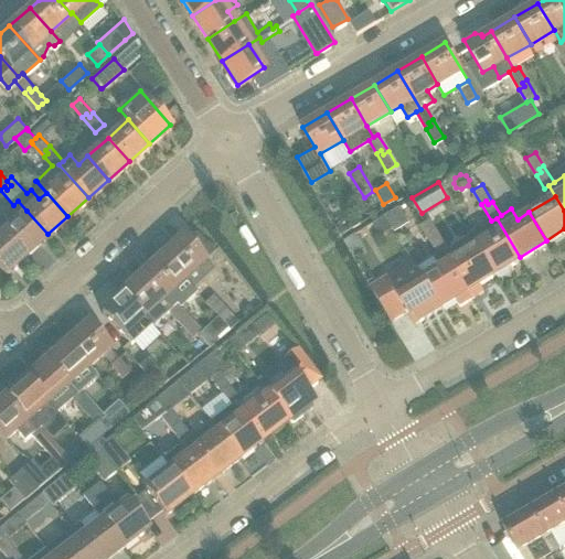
[(394,228),(408,221),(400,204),(385,213),(392,226),(394,228)]
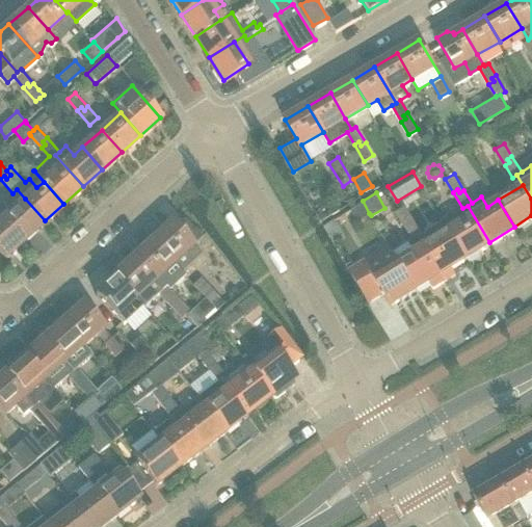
[(25,199),(5,215),(25,238),(45,220),(25,199)]
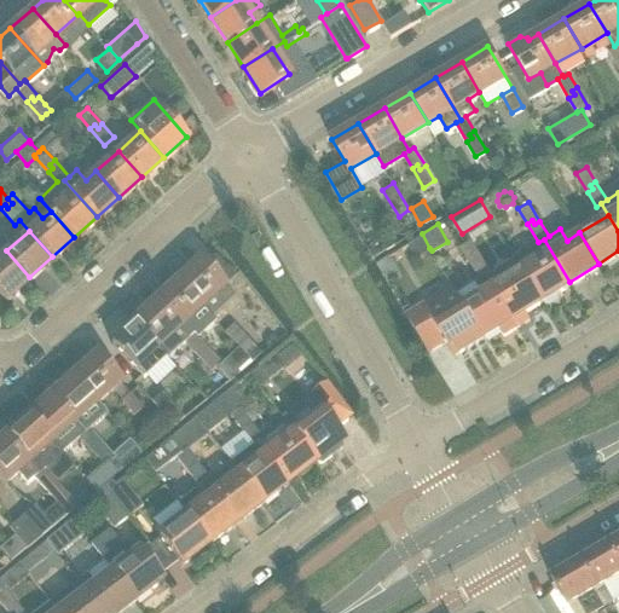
[(422,233),(408,242),(416,256),(429,248),(422,233)]
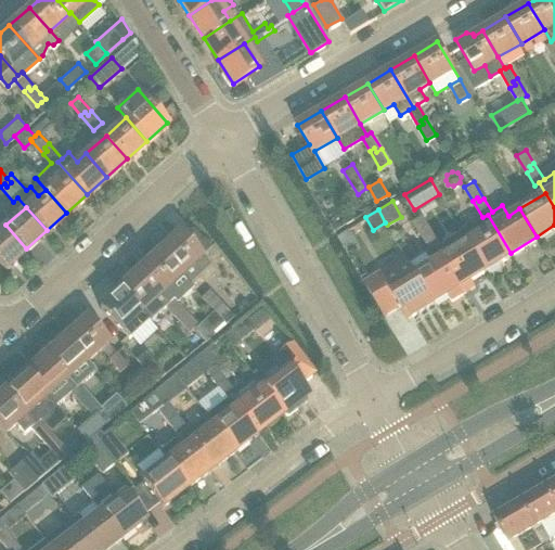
[(425,229),(430,227),(422,214),(413,219),(423,235),(428,233),(425,229)]
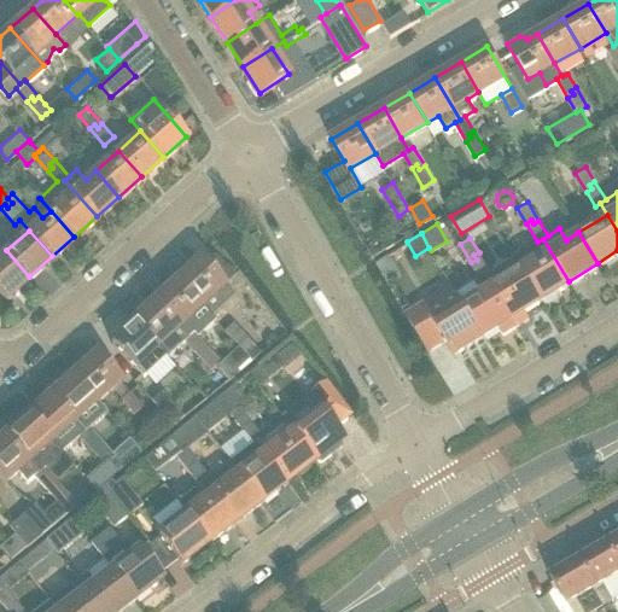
[(0,256),(0,289),(6,297),(29,277),(6,250),(0,256)]
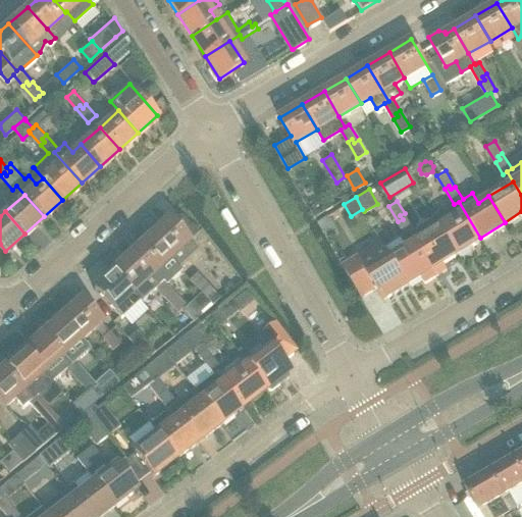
[(480,238),(465,211),(440,226),(457,252),(480,238)]
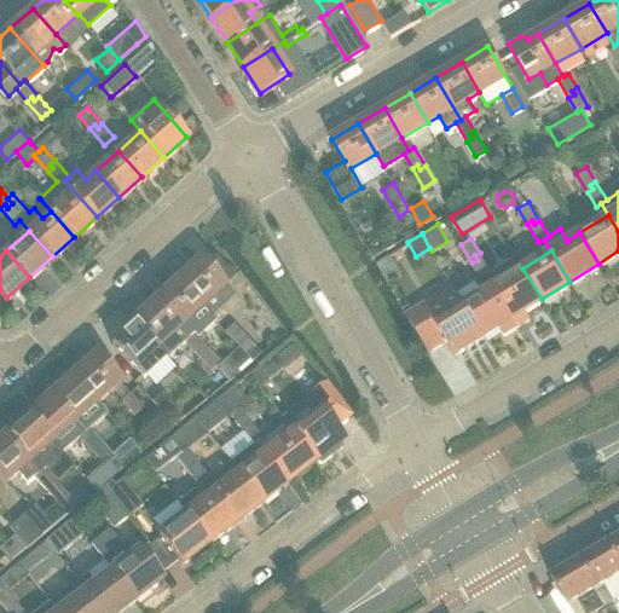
[(491,271),(480,253),(474,255),(478,260),(472,262),(480,276),(481,278),(486,275),(491,271)]
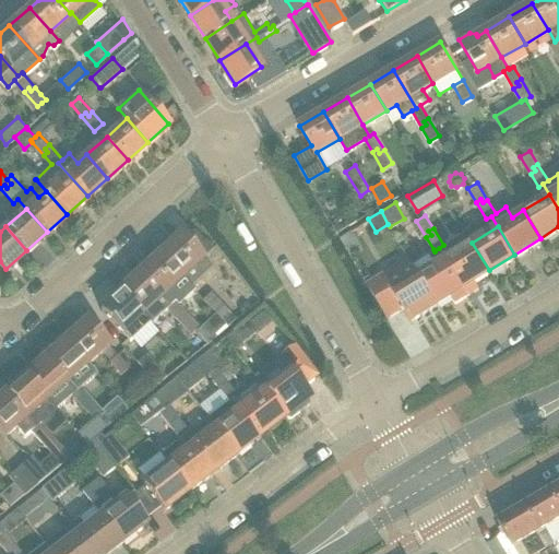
[(161,251),(181,274),(191,284),(211,266),(181,233),(161,251)]
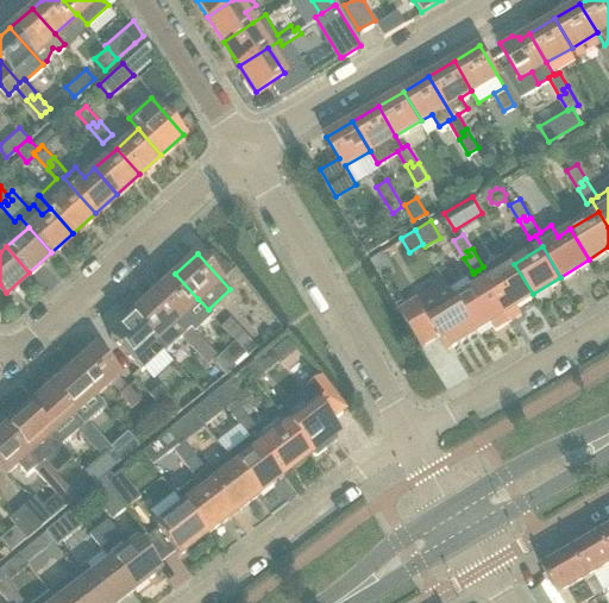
[(483,267),(478,270),(508,319),(521,311),(518,303),(533,294),(514,264),(501,272),(494,261),(483,267)]
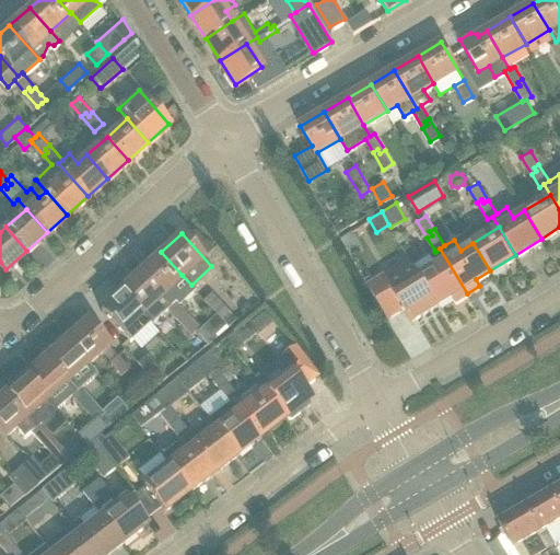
[(430,253),(438,265),(420,275),(438,303),(452,295),(455,301),(467,293),(440,249),(435,252),(434,250),(430,253)]
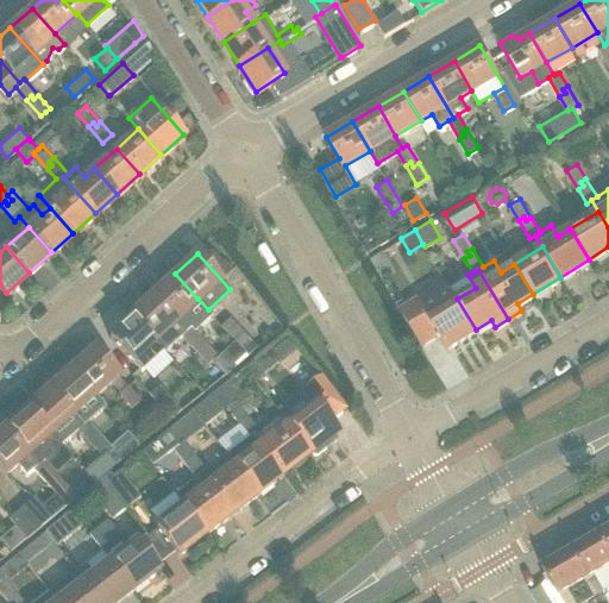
[(198,299),(175,274),(154,294),(186,330),(190,325),(199,318),(189,307),(198,299)]
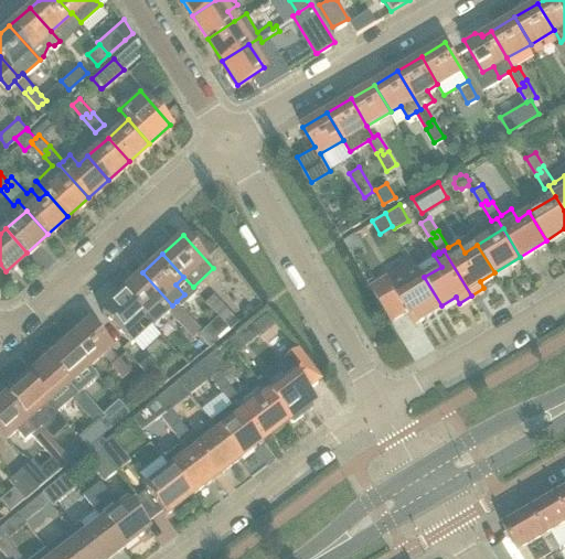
[(441,305),(424,277),(414,261),(388,277),(387,275),(371,285),(392,318),(406,309),(415,322),(441,305)]
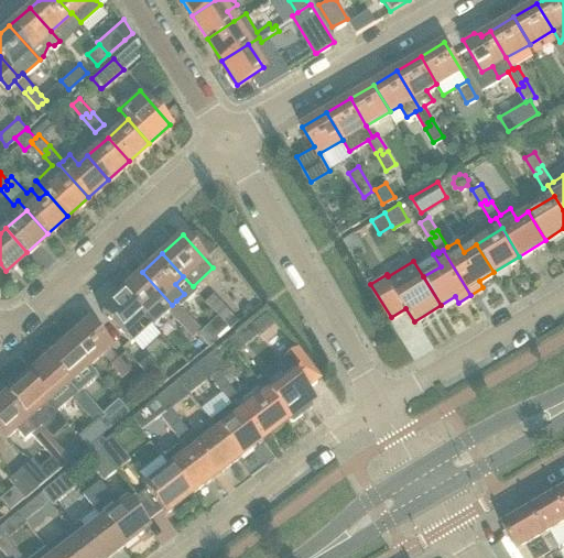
[(142,272),(122,291),(152,323),(169,308),(180,320),(183,316),(185,319),(190,315),(176,301),(172,305),(142,272)]
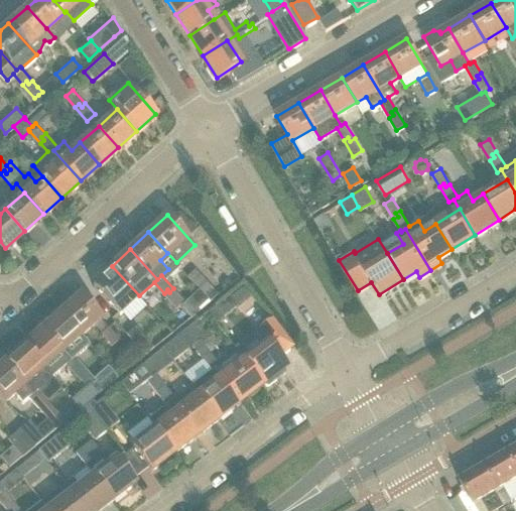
[(139,295),(112,266),(93,283),(120,313),(139,295)]
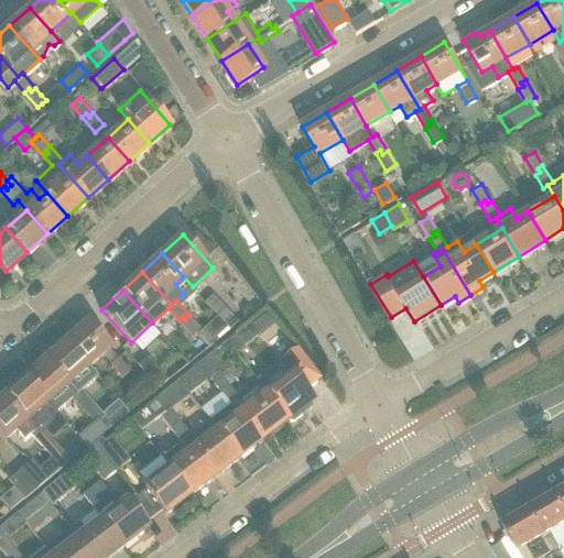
[(204,298),(228,325),(236,318),(212,292),(204,298)]
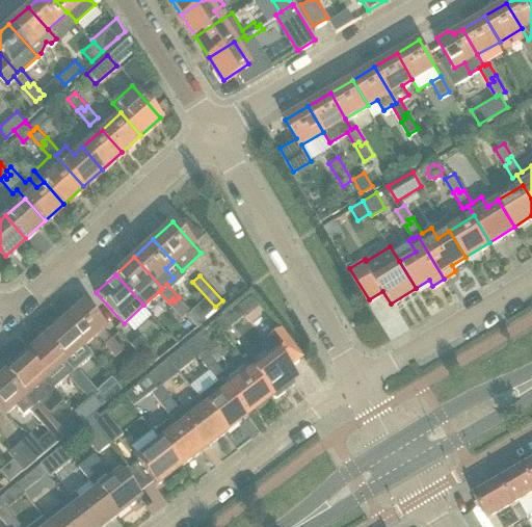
[(169,302),(182,316),(189,309),(179,297),(175,301),(173,298),(169,302)]
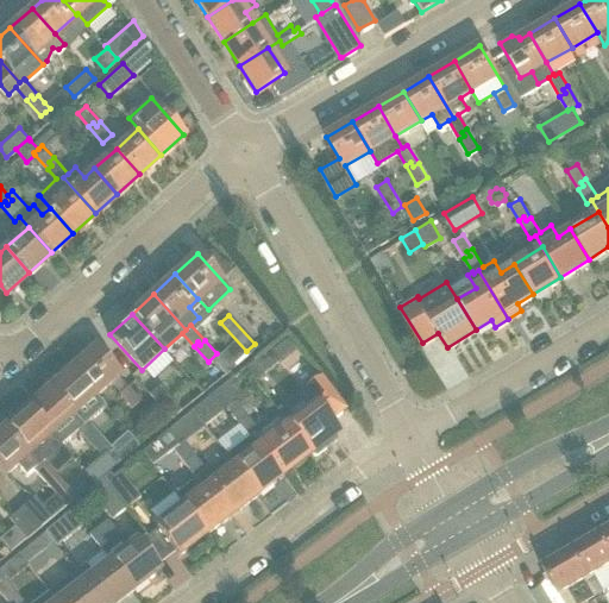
[(281,358),(299,372),(309,360),(290,345),(281,358)]
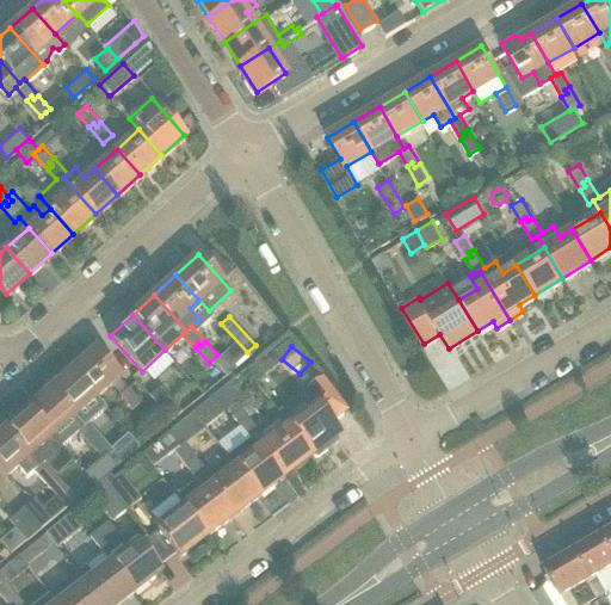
[(96,349),(73,368),(96,394),(118,374),(96,349)]
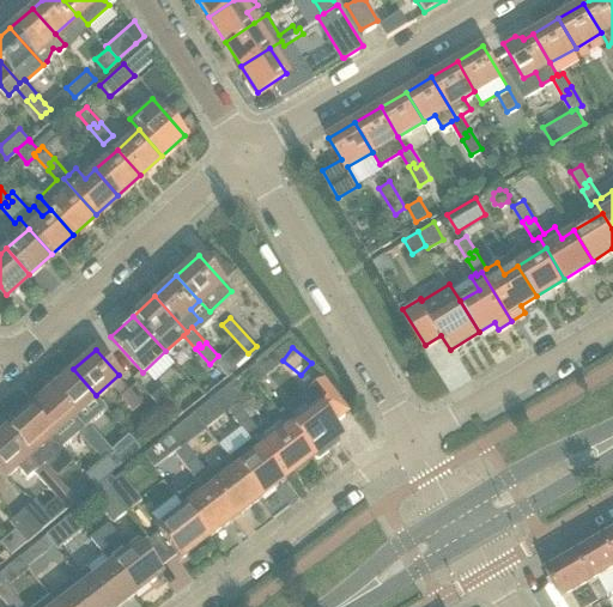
[(96,395),(73,369),(50,389),(74,414),(96,395)]
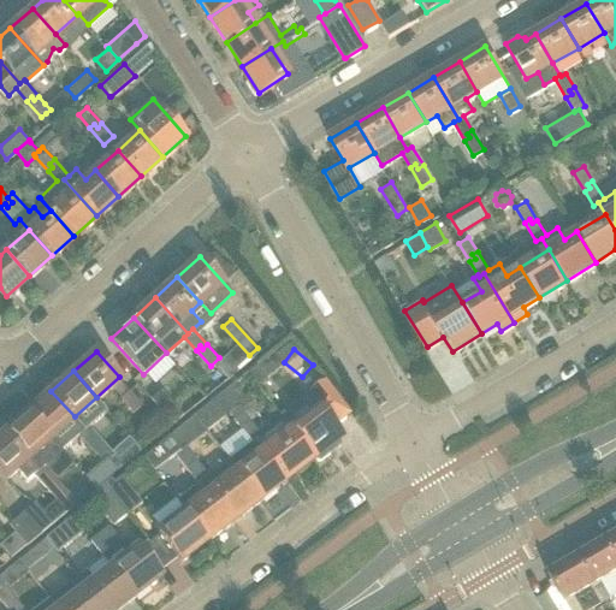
[(232,406),(237,402),(243,397),(231,382),(220,390),(232,406)]
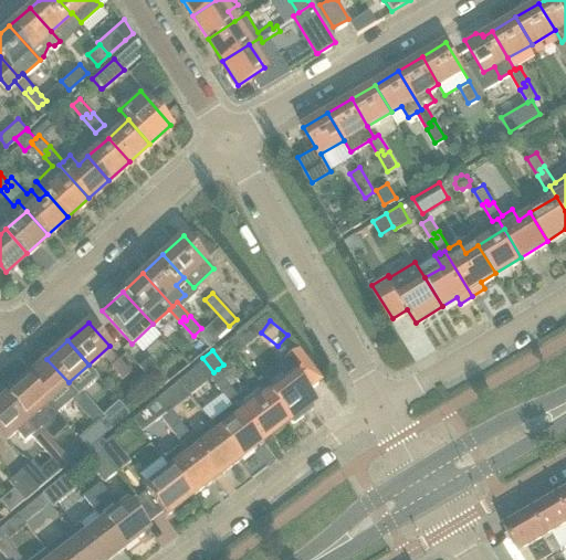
[(118,356),(109,363),(121,377),(130,369),(118,356)]
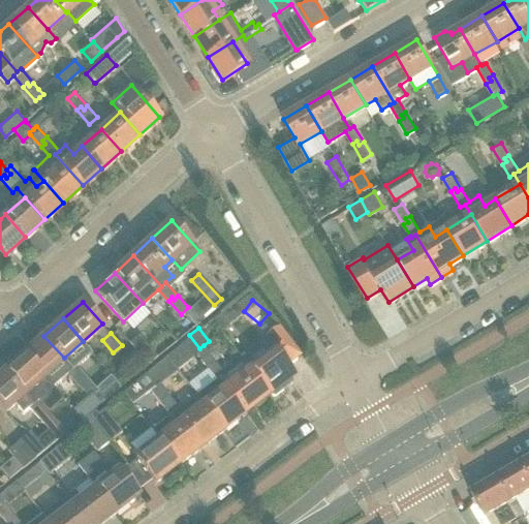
[(129,341),(148,362),(157,353),(138,333),(129,341)]
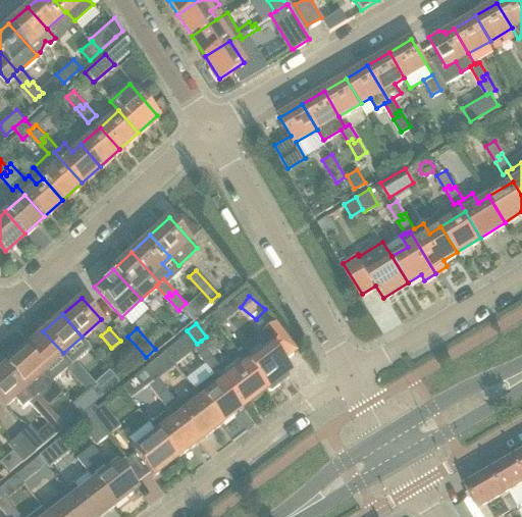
[(43,331),(24,348),(44,370),(52,363),(60,372),(67,365),(70,362),(63,353),(43,331)]
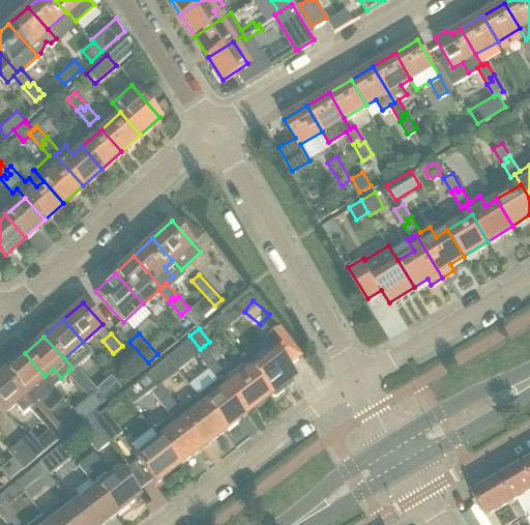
[(182,342),(167,354),(177,368),(193,355),(182,342)]
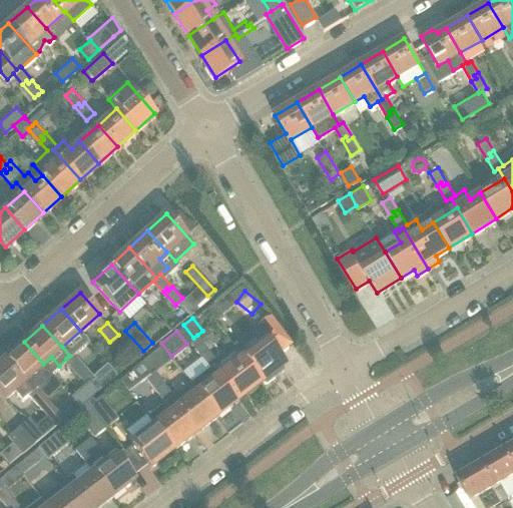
[(190,341),(199,354),(207,348),(197,335),(193,338),(194,338),(190,341)]
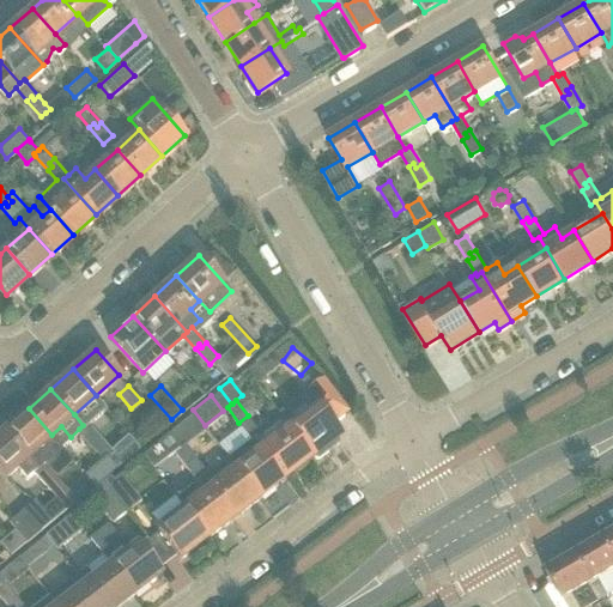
[(317,405),(291,425),(313,454),(314,453),(315,455),(319,455),(328,448),(328,445),(327,443),(340,433),(317,405)]
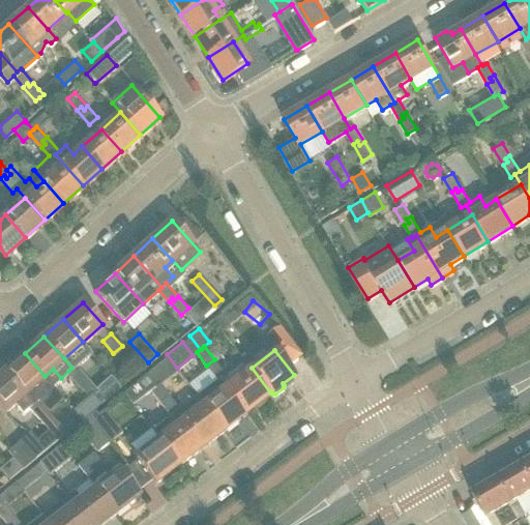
[(25,353),(5,371),(33,402),(37,399),(53,385),(45,376),(25,353)]
